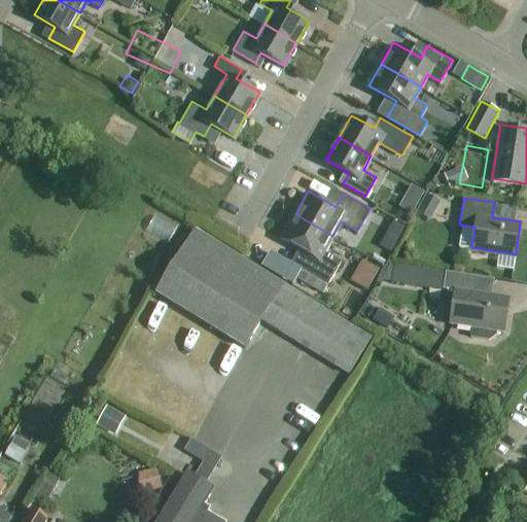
[(332,236),(295,214),(282,237),(309,252),(296,276),(323,290),(341,259),(325,250),(332,236)]
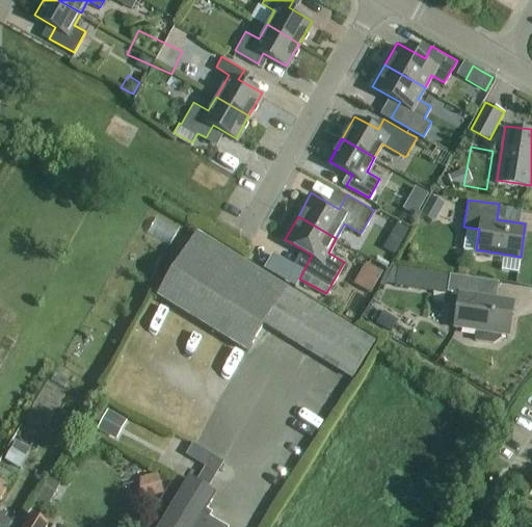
[(391,233),(402,239),(408,227),(397,220),(391,233)]
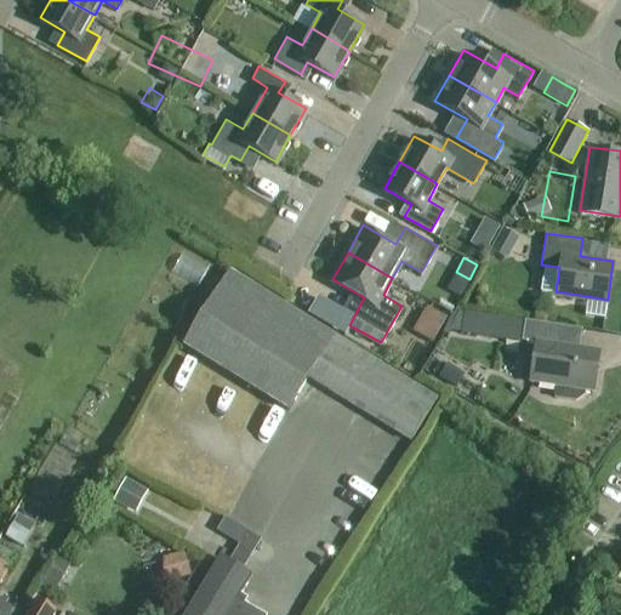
[(411,438),(437,396),(229,268),(183,342),(288,406),(307,374),(411,438)]
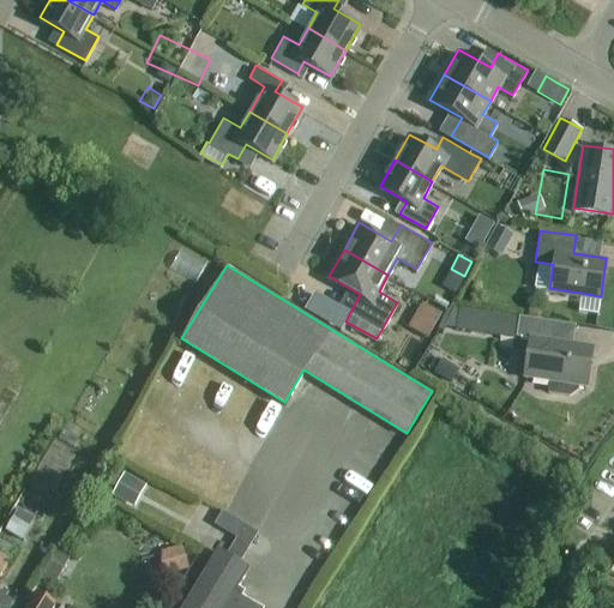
[(422,299),(408,324),(428,336),(443,311),(422,299)]
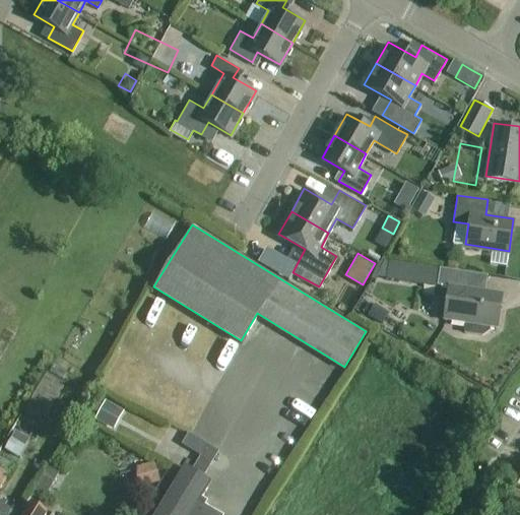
[(490,324),(497,325),(502,292),(484,290),(488,273),(440,266),(437,282),(449,284),(444,317),(466,321),(464,330),(482,332),(490,328),(490,324)]
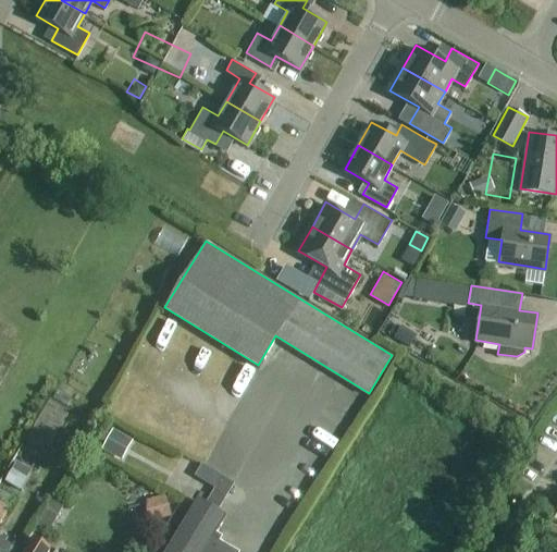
[(401,323),(393,336),(408,345),(416,332),(401,323)]
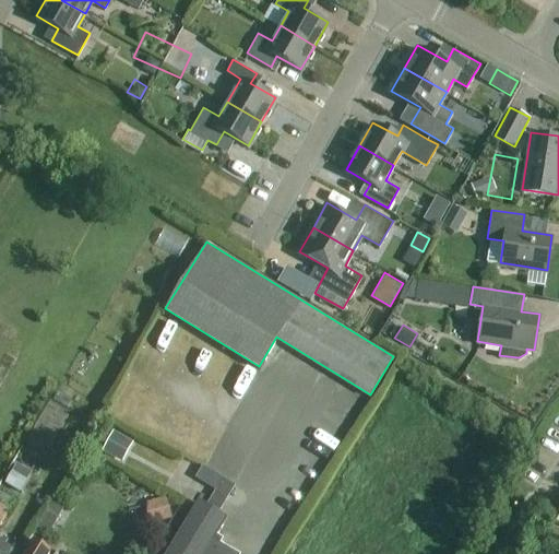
[(164,376),(177,356),(166,349),(153,368),(164,376)]
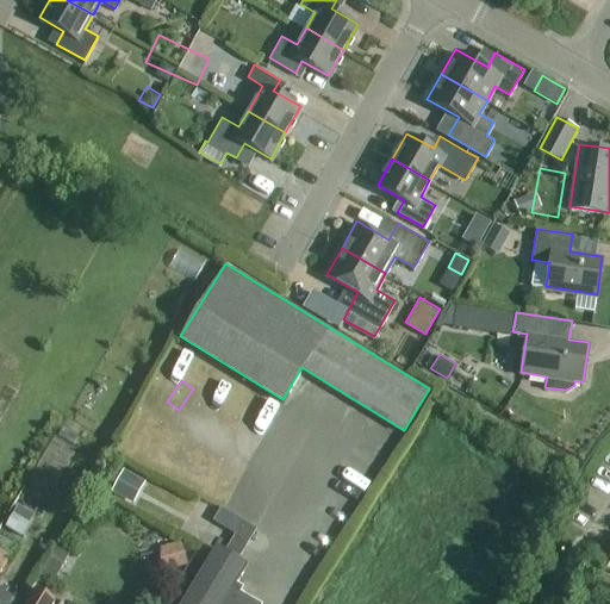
[(120,467),(109,491),(126,499),(138,477),(120,467)]
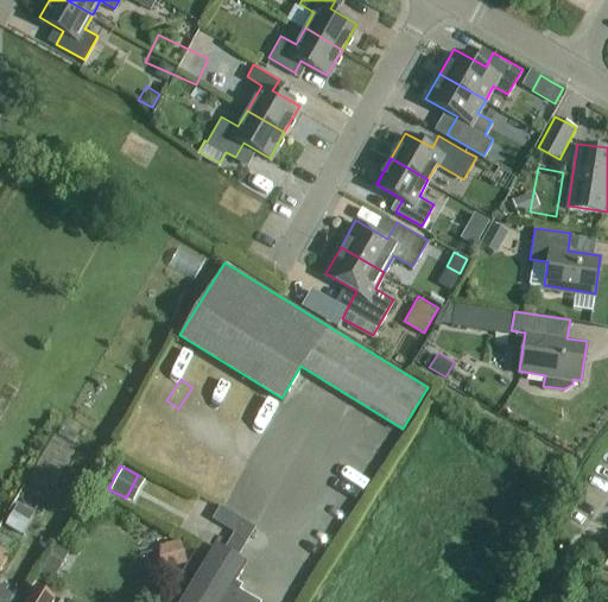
[(29,519),(12,508),(5,521),(21,531),(29,519)]
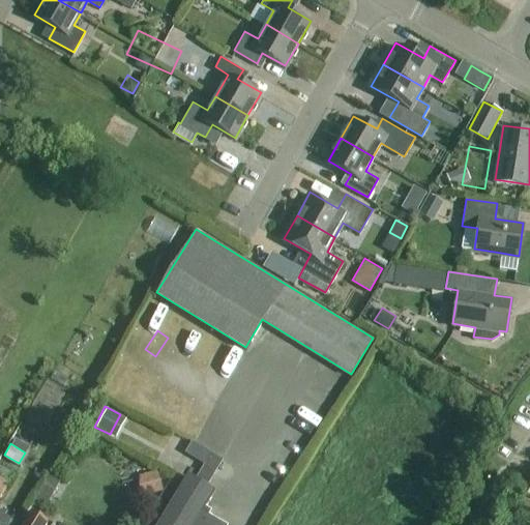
[(209,451),(194,476),(206,484),(221,459),(209,451)]
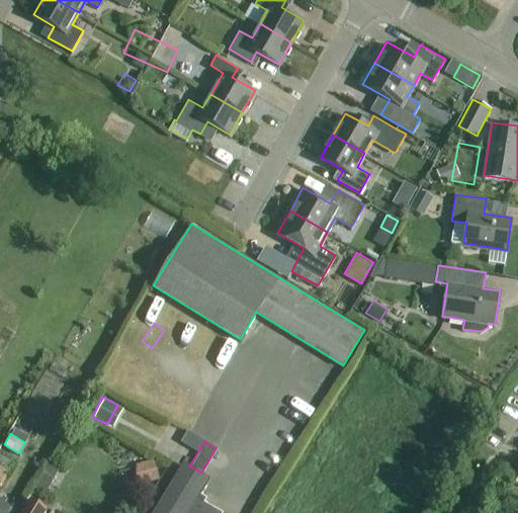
[(0,452),(0,482),(13,461),(0,452)]
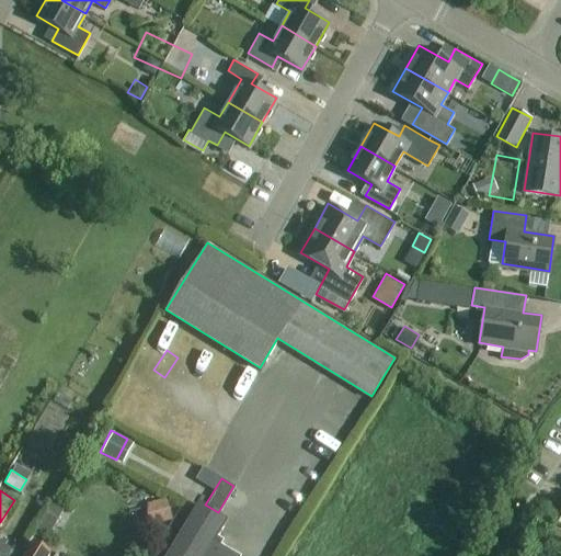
[(168,495),(147,500),(147,512),(152,523),(173,518),(168,495)]
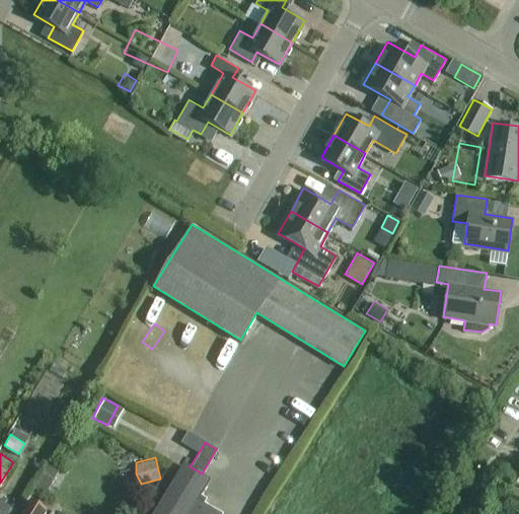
[(43,471),(54,479),(61,466),(50,460),(43,471)]
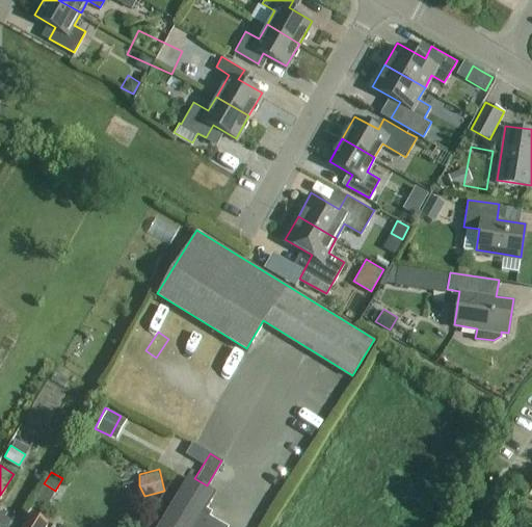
[(212,511),(205,507),(215,491),(207,485),(194,478),(188,475),(157,526),(229,526),(210,516),(212,511)]
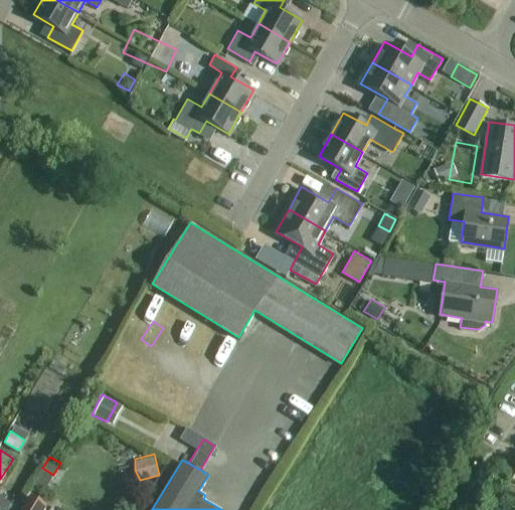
[(493,494),(504,502),(512,492),(501,483),(493,494)]
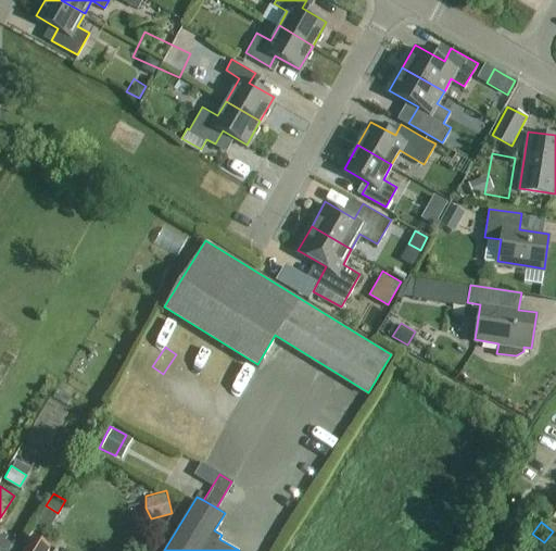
[(0,550),(11,550),(15,545),(0,535),(0,550)]
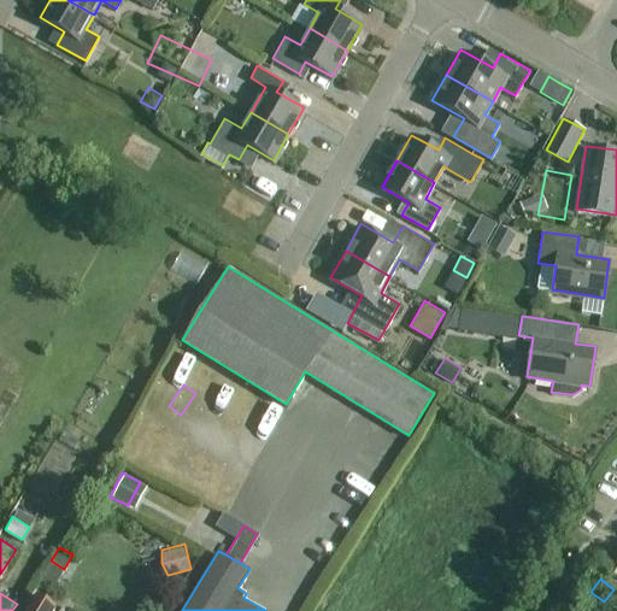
[(27,610),(51,610),(54,606),(37,595),(27,610)]
